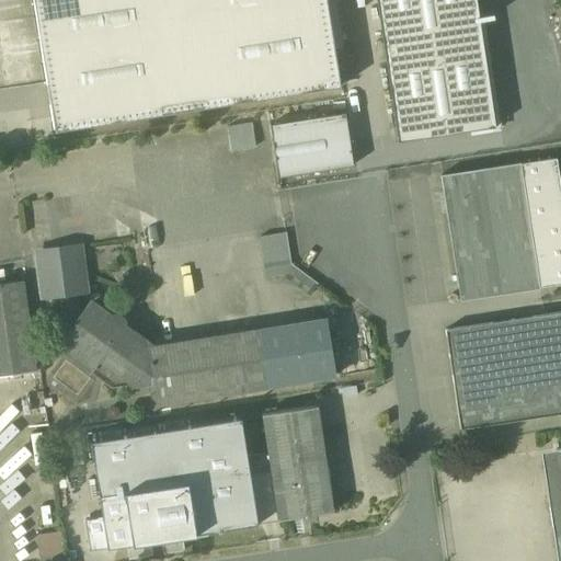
[(325,0),(33,0),(54,133),(340,88),(325,0)]
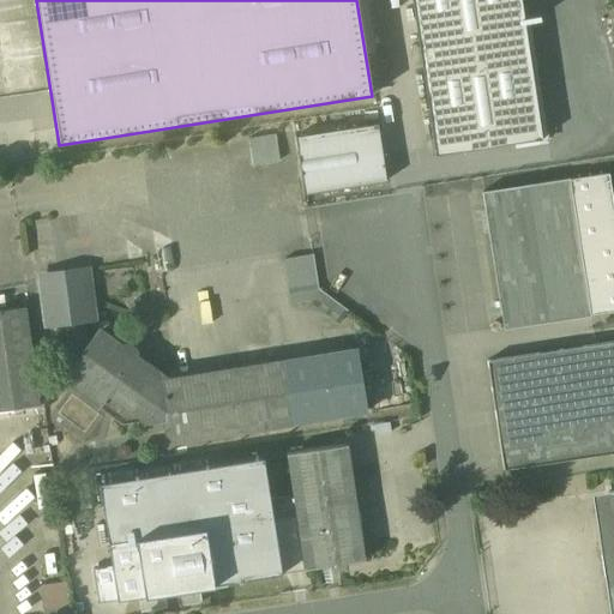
[(411,0),(435,155),(542,139),(521,0),(411,0)]
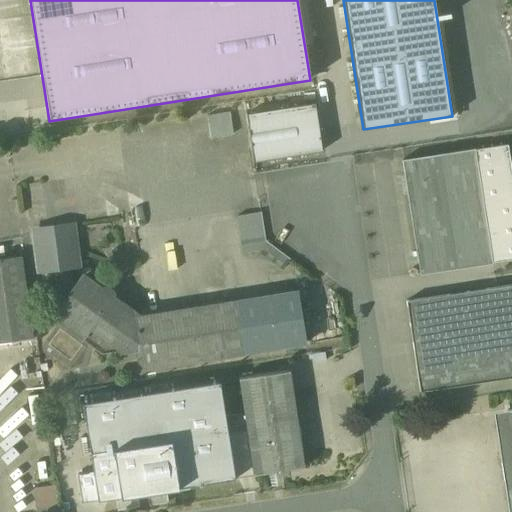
[(315,103),(246,114),(254,162),(322,151),(315,103)]
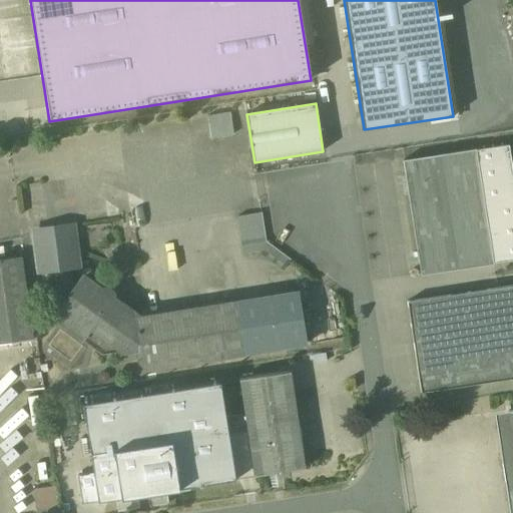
[(211,134),(232,130),(228,110),(207,114),(211,134)]
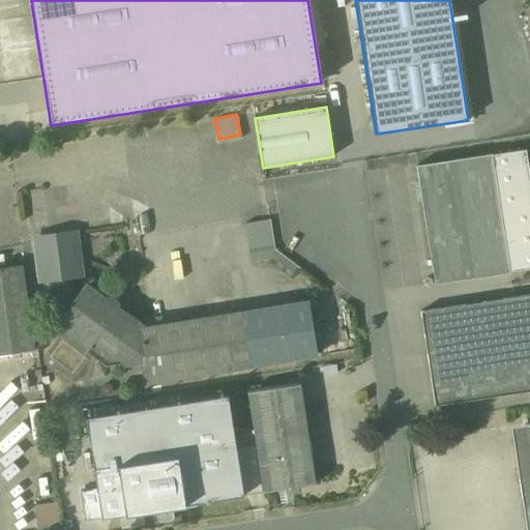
[(529,178),(526,149),(492,155),(510,272),(529,268),(529,178)]
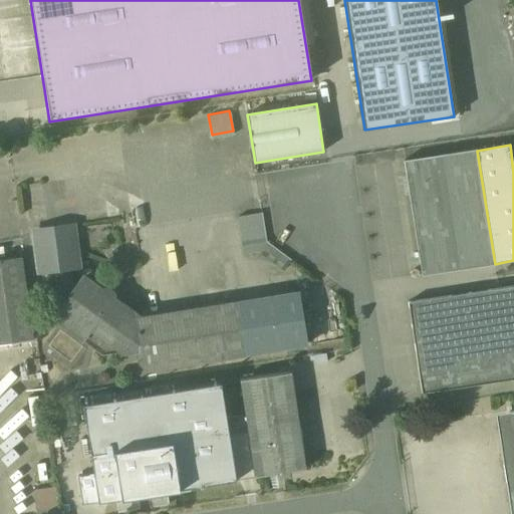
[(477,151),(404,162),(422,275),(495,264),(477,151)]
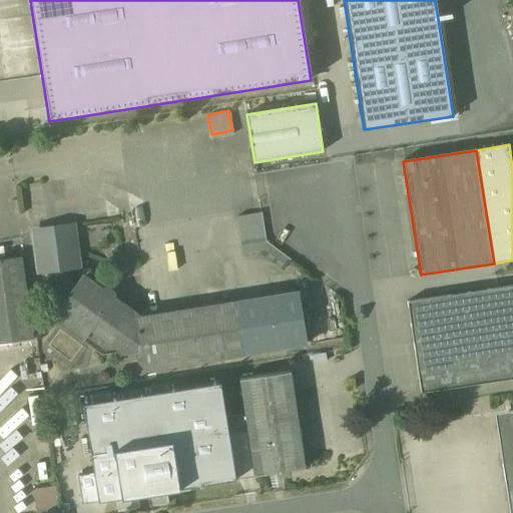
[(262,212),(237,215),(243,253),(257,251),(266,240),(262,212)]
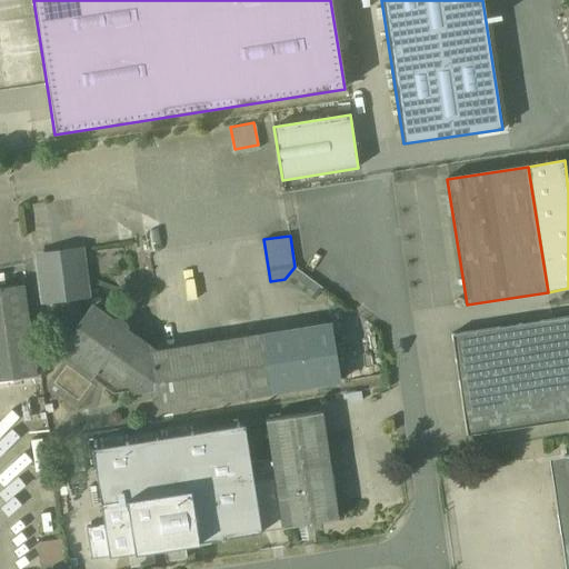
[(79,250),(38,256),(43,300),(61,298),(72,296),(86,295),(79,250)]
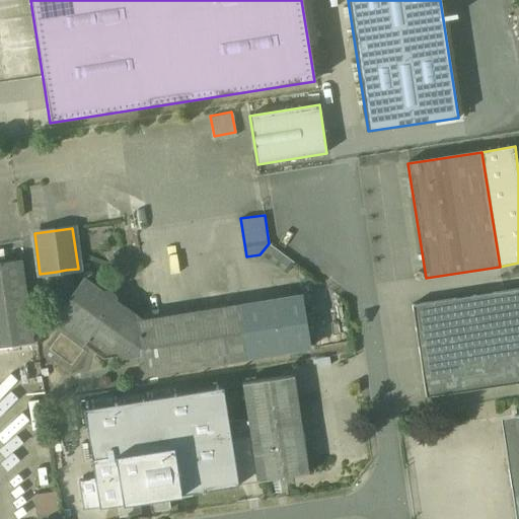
[(0,245),(0,258),(22,255),(20,242),(0,245)]
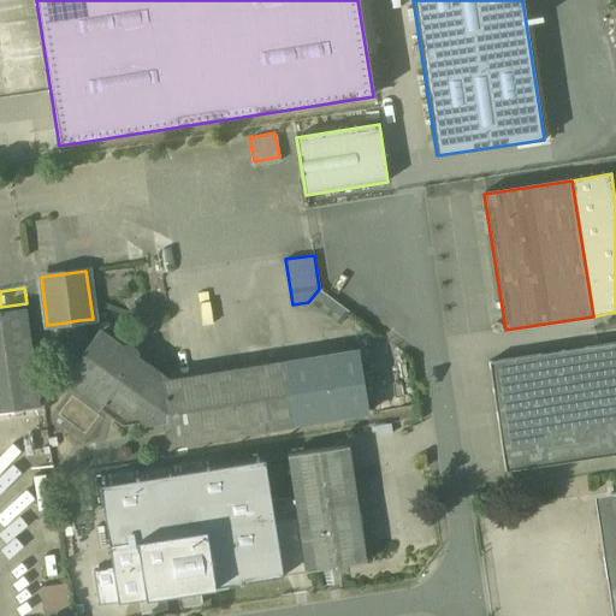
[(349,312),(319,289),(308,302),(339,324),(349,312)]
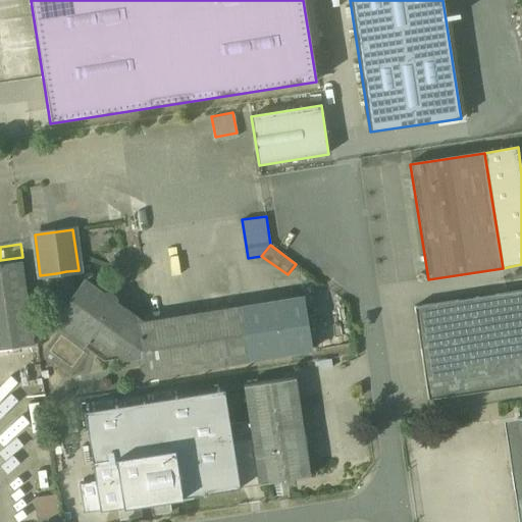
[(20,262),(0,264),(0,349),(33,345),(20,262)]
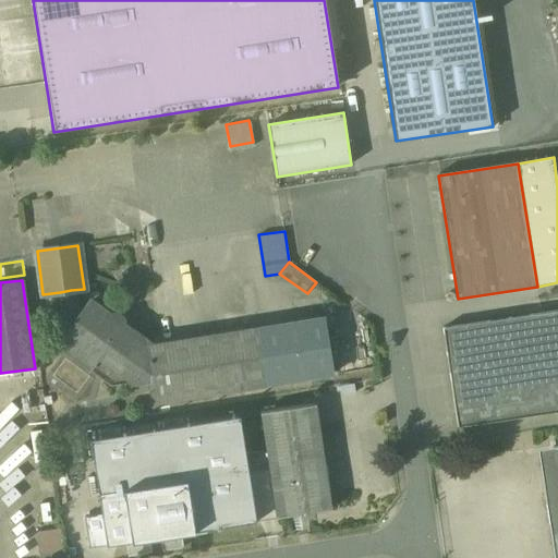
[(71,290),(60,292),(65,326),(70,329),(76,319),(75,319),(71,290)]
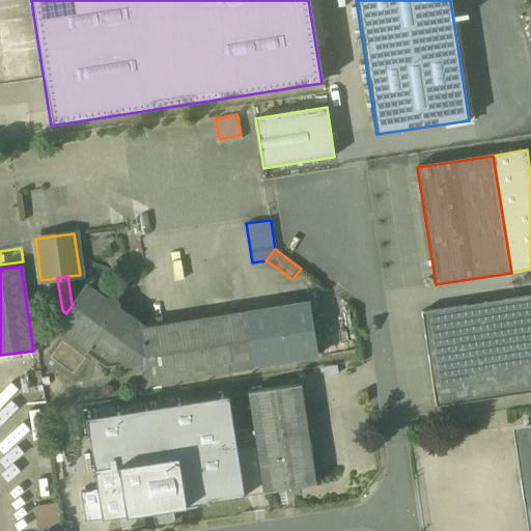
[(104,300),(85,286),(73,304),(66,313),(55,329),(106,366),(147,360),(148,359),(143,329),(116,309),(116,303),(110,299),(104,300)]
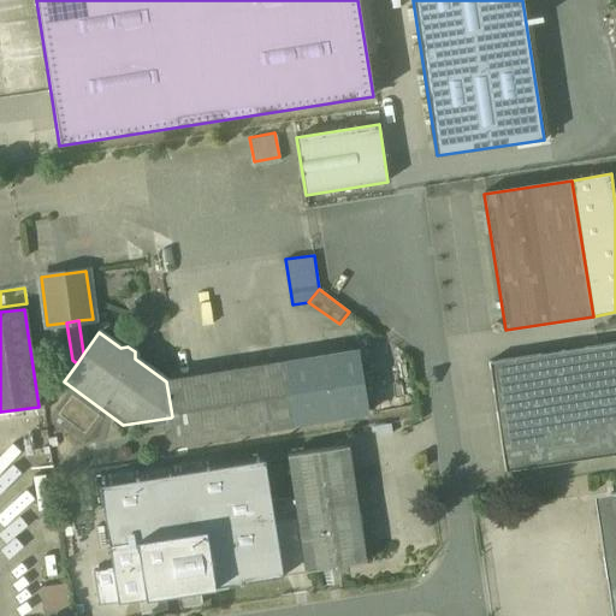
[(615,342),(489,362),(505,471),(615,454),(615,342)]
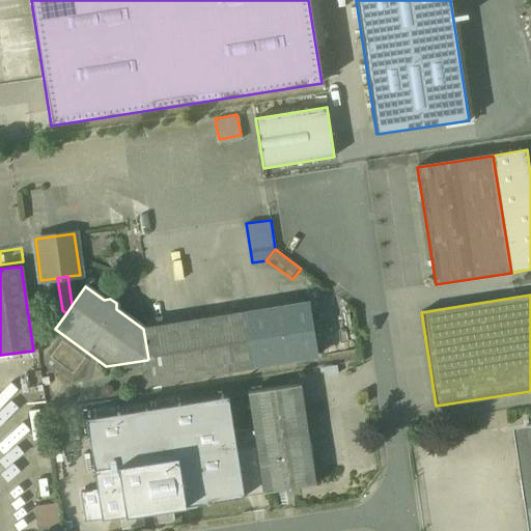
[(309,302),(246,312),(254,365),(317,355),(309,302)]
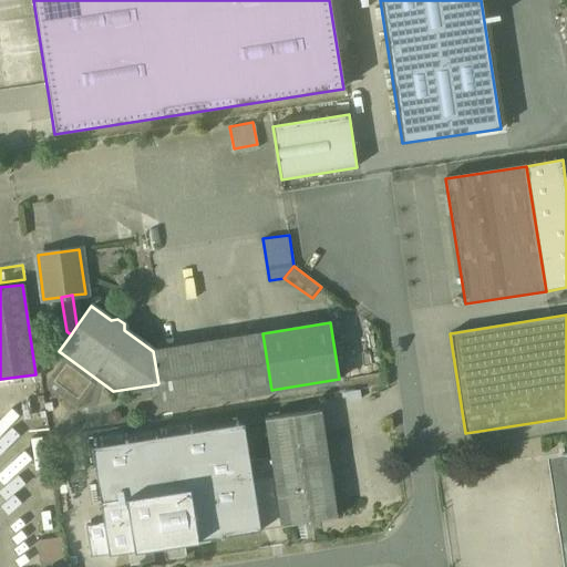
[(263,333),(153,351),(158,383),(157,384),(161,408),(271,390),(263,333)]
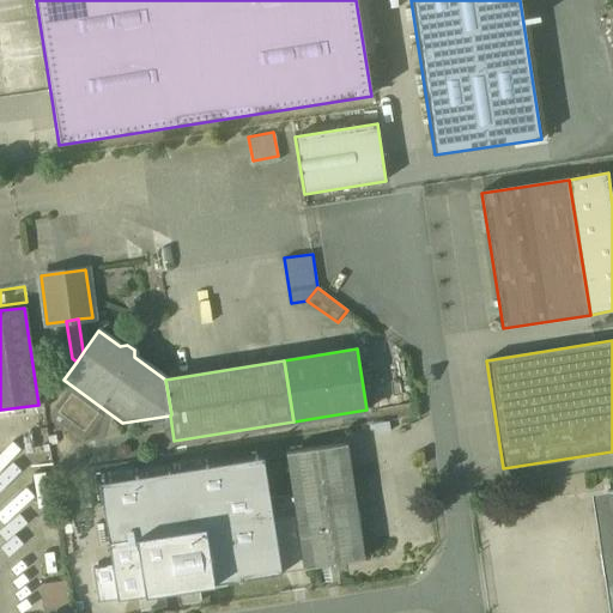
[(346,443),(286,453),(304,569),(307,569),(362,559),(362,560),(364,559),(346,443)]
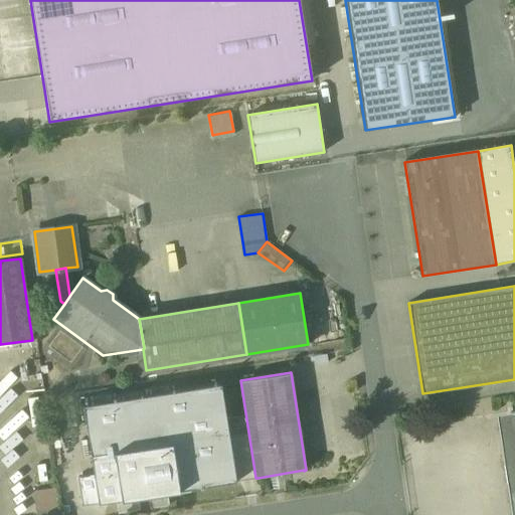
[(221,383),(86,404),(94,452),(174,440),(182,488),(236,479),(221,383)]
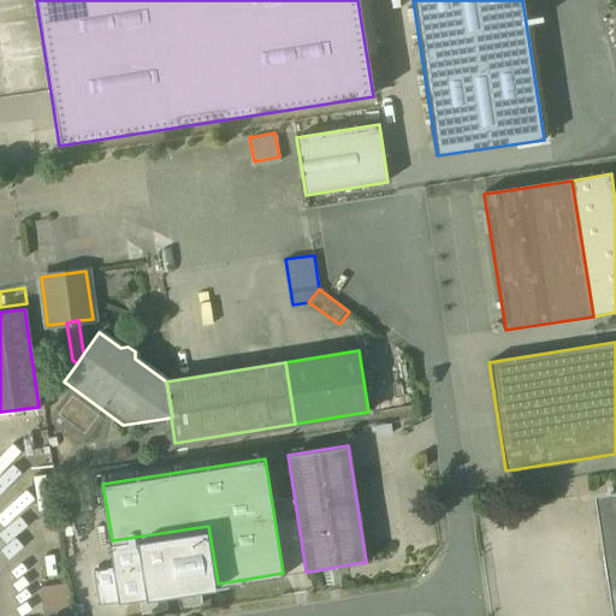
[(67,615),(61,581),(41,585),(47,615),(67,615)]
